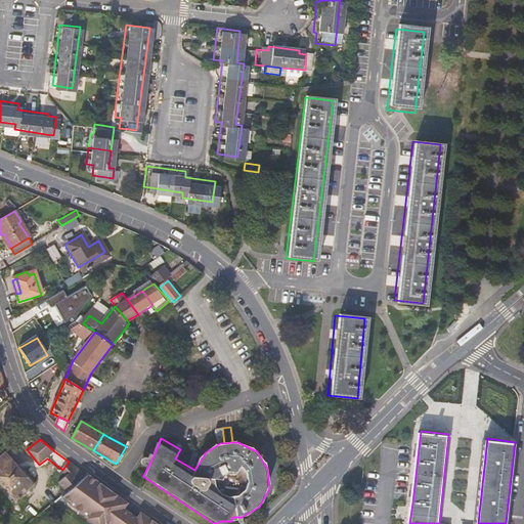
[(6,453),(0,457),(0,484),(14,503),(35,485),(22,469),(19,470),(6,453)]
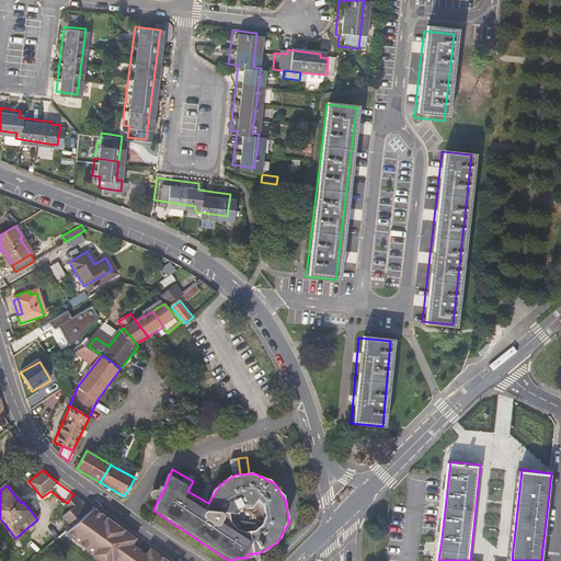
[(60,519),(69,529),(93,508),(86,503),(73,494),(67,503),(73,507),(60,519)]
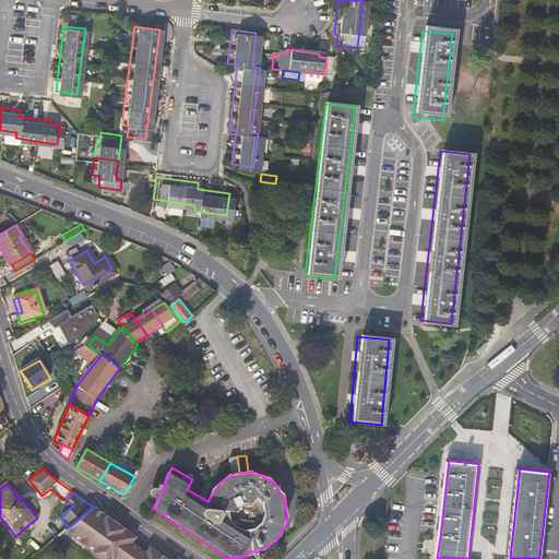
[(165,558),(153,550),(149,547),(147,550),(145,554),(143,552),(138,548),(133,545),(130,543),(133,539),(134,537),(131,535),(93,507),(69,527),(67,530),(74,535),(73,538),(93,552),(92,554),(94,555),(99,558),(165,558)]
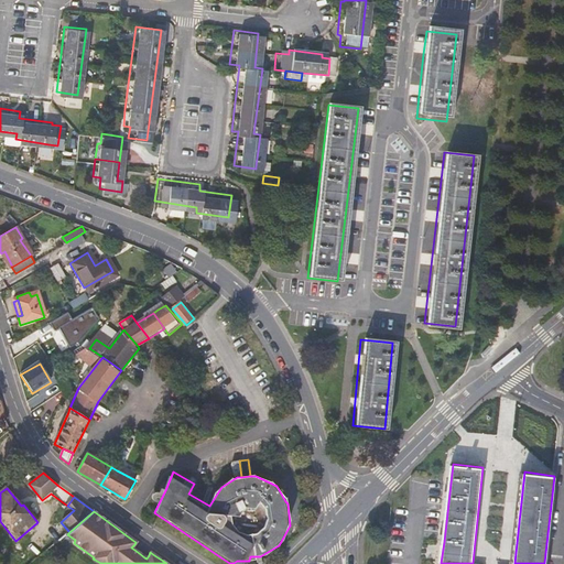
[(0,559),(0,560),(3,563),(17,563),(8,553),(0,559)]
